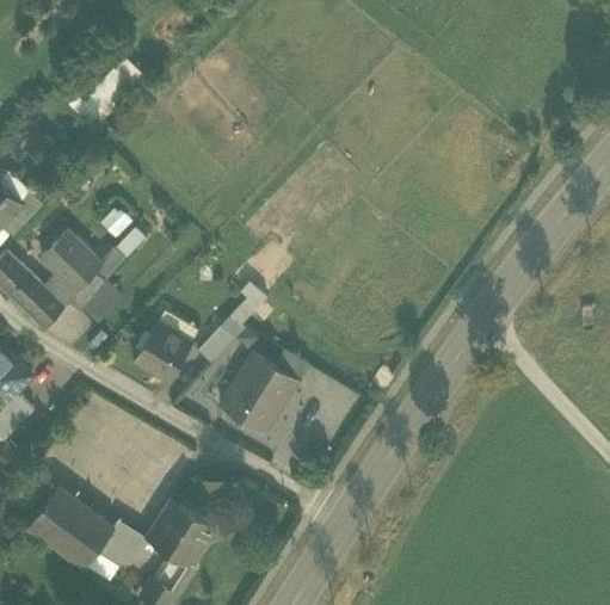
[(99,103),(111,115),(146,79),(134,67),(99,103)]
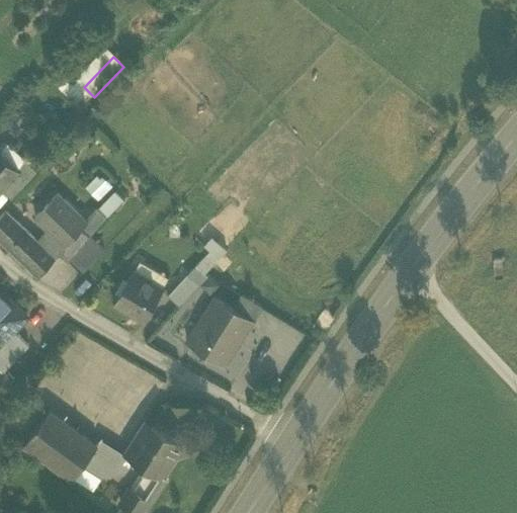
[(0,193),(2,191),(18,174),(17,173),(0,157),(0,193)]
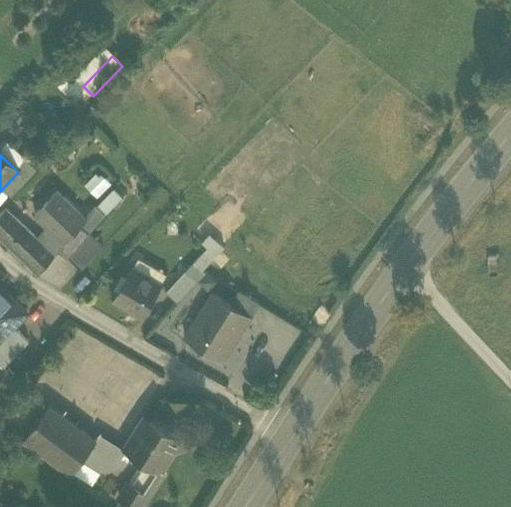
[(2,189),(12,198),(37,172),(25,161),(17,171),(18,172),(2,189)]
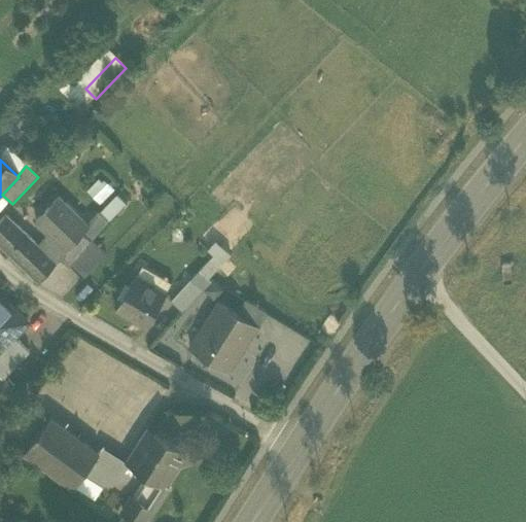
[(50,237),(39,248),(57,265),(60,261),(84,235),(90,229),(60,200),(37,223),(50,237)]
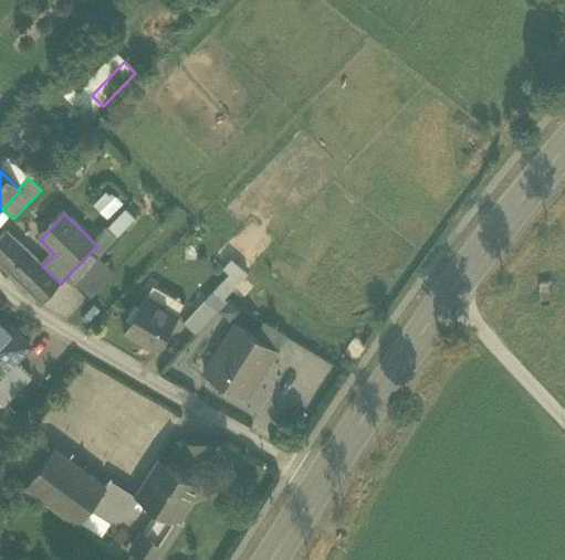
[(62,285),(61,284),(42,266),(7,233),(0,240),(0,263),(43,305),(62,285)]
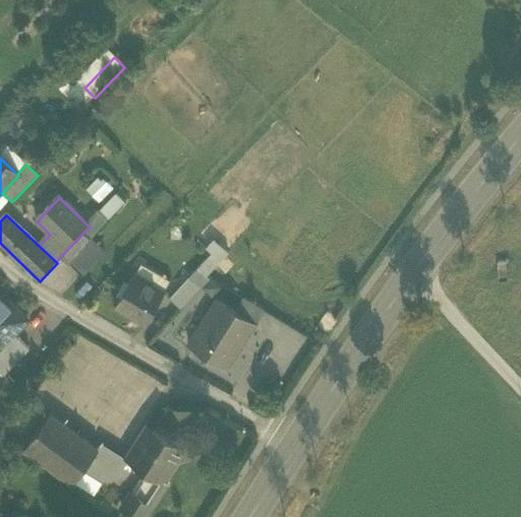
[(68,267),(70,265),(93,241),(84,233),(59,258),(68,267)]
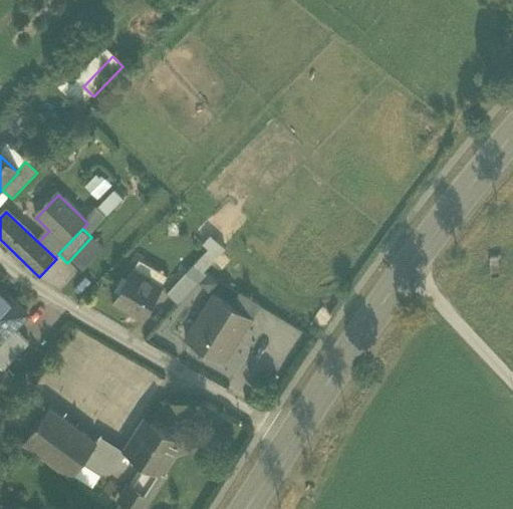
[(104,250),(91,237),(69,261),(82,273),(104,250)]
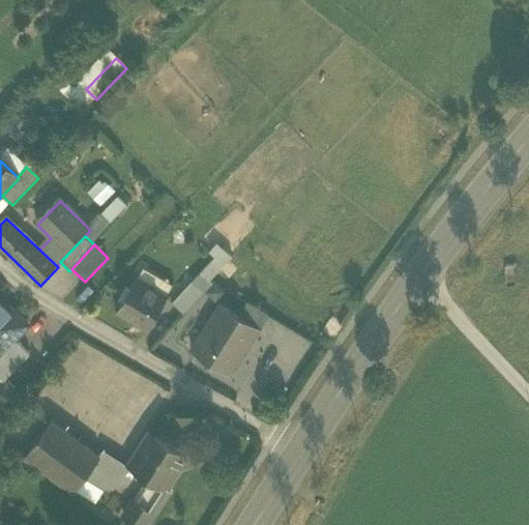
[(136,319),(151,327),(168,297),(136,280),(118,312),(135,321),(136,319)]
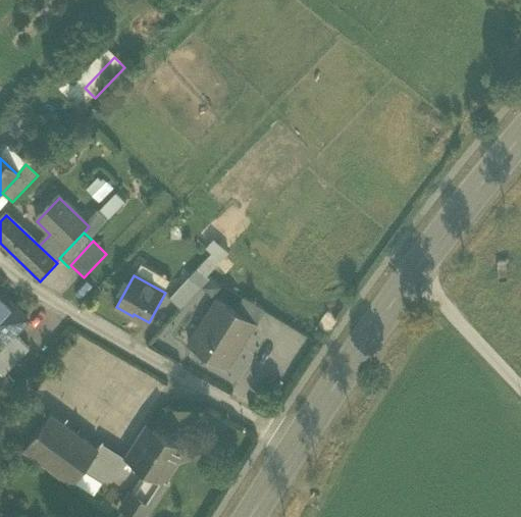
[(169,304),(179,314),(202,291),(192,281),(169,304)]
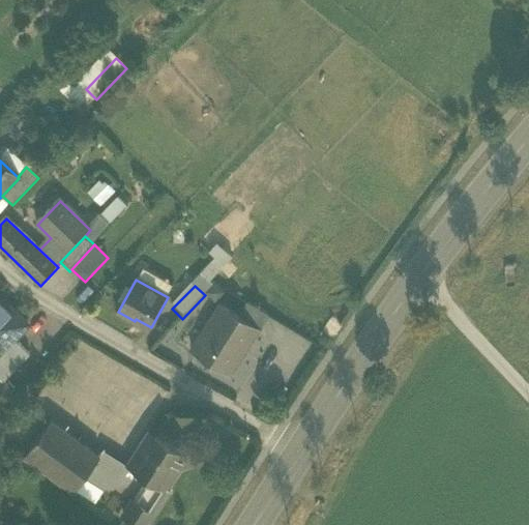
[(0,354),(1,355),(16,340),(29,326),(0,297),(0,354)]
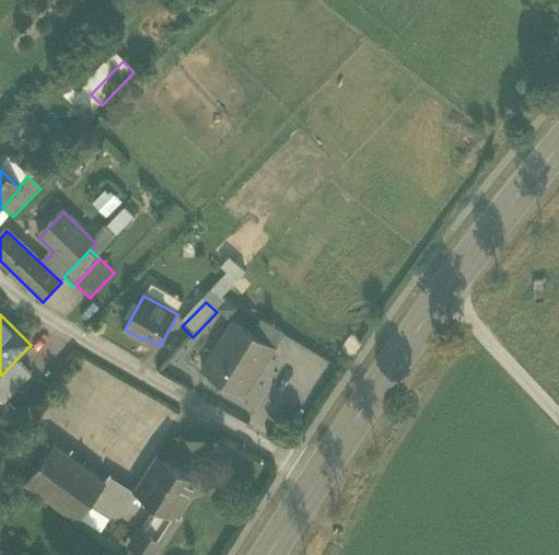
[(248,332),(274,349),(283,335),(257,319),(248,332)]
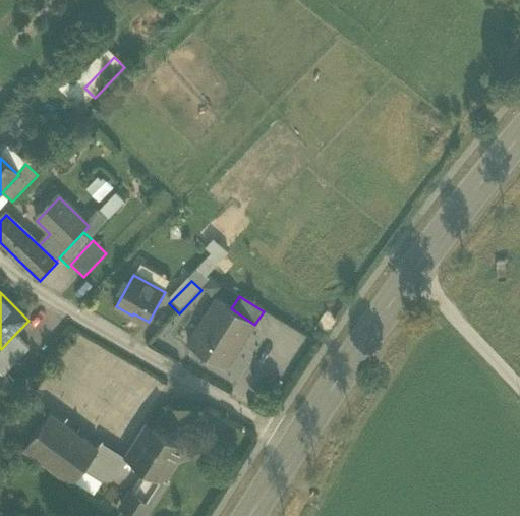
[(187,346),(221,368),(240,339),(244,341),(254,325),(231,308),(218,300),(187,346)]
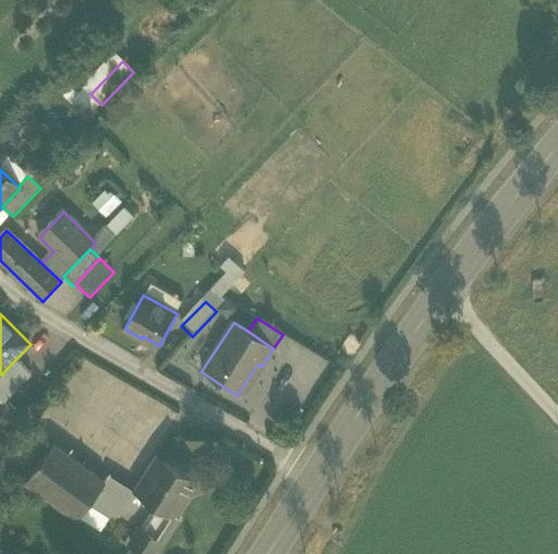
[(33,375),(16,358),(1,375),(0,374),(0,397),(6,403),(33,375)]
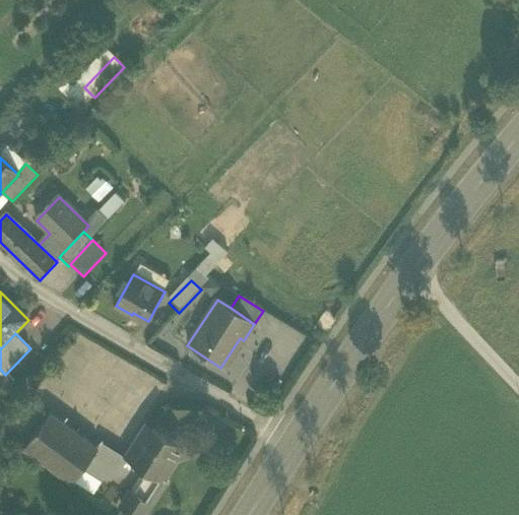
[(25,448),(74,484),(85,467),(100,449),(99,449),(51,413),(25,448)]
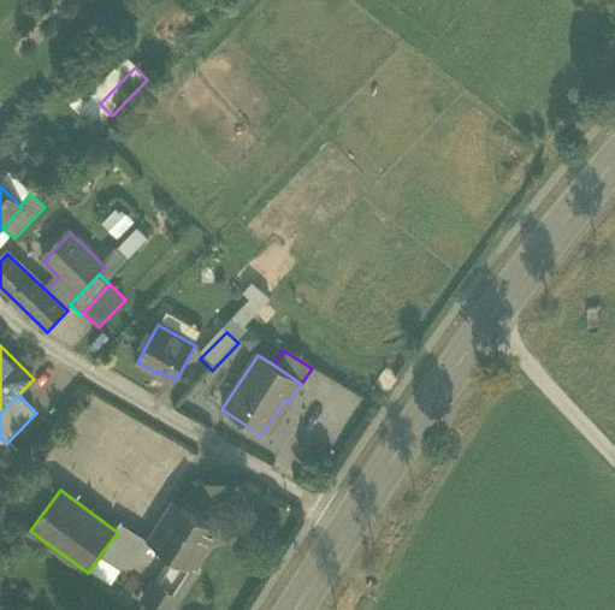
[(155,546),(173,557),(193,570),(194,569),(218,531),(176,504),(163,523),(167,527),(155,546)]
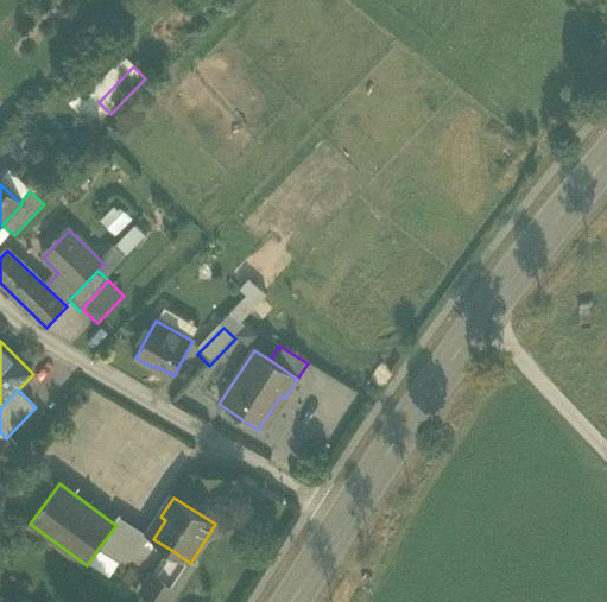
[(150,537),(153,539),(165,520),(160,517),(149,536),(150,537)]
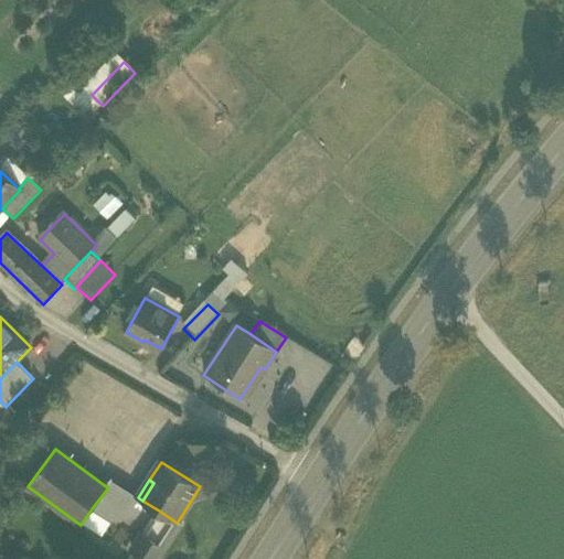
[(93,507),(113,520),(126,517),(127,518),(139,498),(138,497),(112,482),(107,487),(108,487),(93,507)]
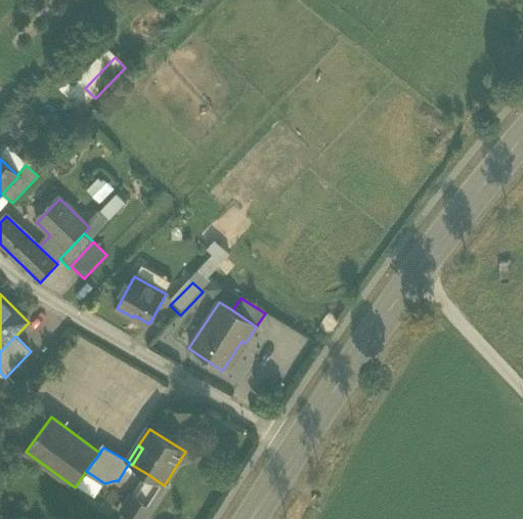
[(147,518),(169,487),(165,484),(164,485),(147,474),(123,512),(133,518),(147,518)]
